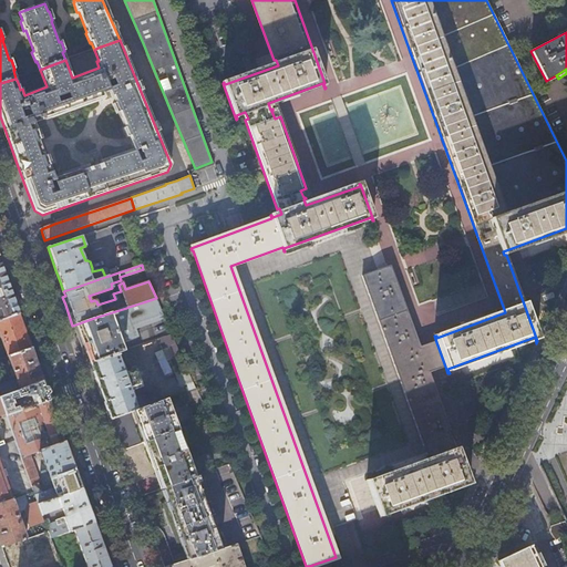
[(0,266),(0,320),(19,315),(12,298),(9,289),(7,282),(1,267),(0,266)]
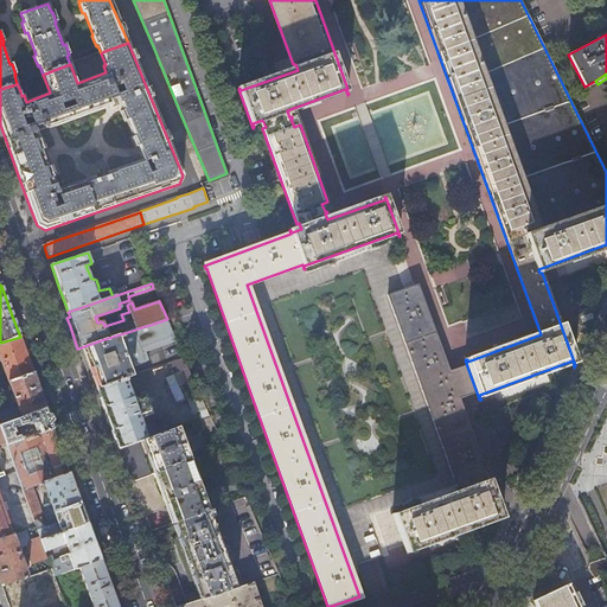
[(481,461),(459,400),(449,372),(419,286),(388,296),(426,402),(457,487),(461,486),(464,492),(395,516),(394,513),(363,524),(378,564),(408,554),(407,549),(499,516),(500,521),(502,518),(487,480),(486,480),(480,462),(481,461)]
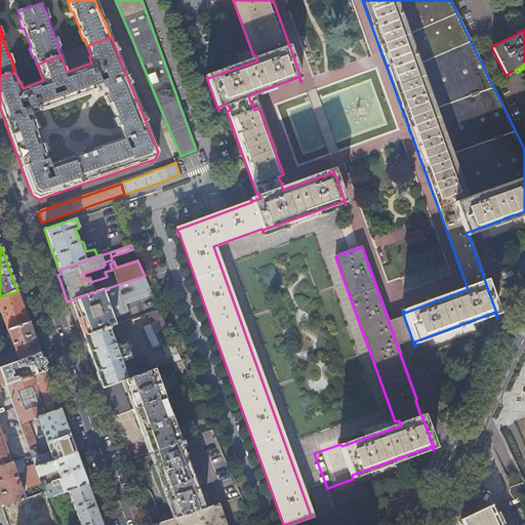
[(138,297),(152,293),(146,280),(145,276),(132,280),(138,297)]
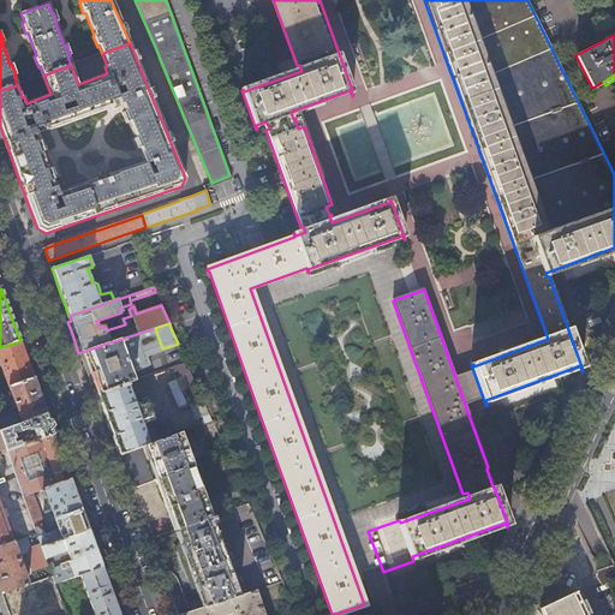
[(162,348),(155,328),(139,333),(137,334),(144,354),(162,348)]
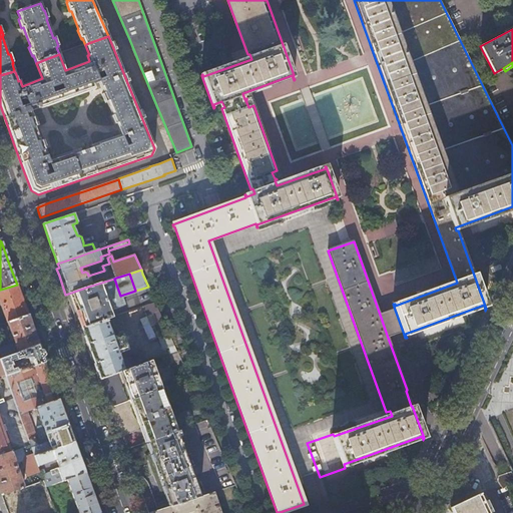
[(75,322),(78,321),(79,325),(81,329),(106,320),(109,320),(112,318),(108,310),(122,305),(120,296),(114,279),(88,287),(68,294),(65,295),(75,322)]
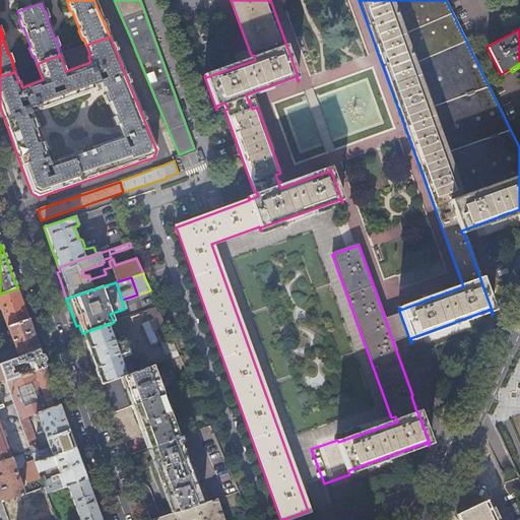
[(22,304),(17,288),(0,294),(0,308),(7,327),(28,319),(22,304)]
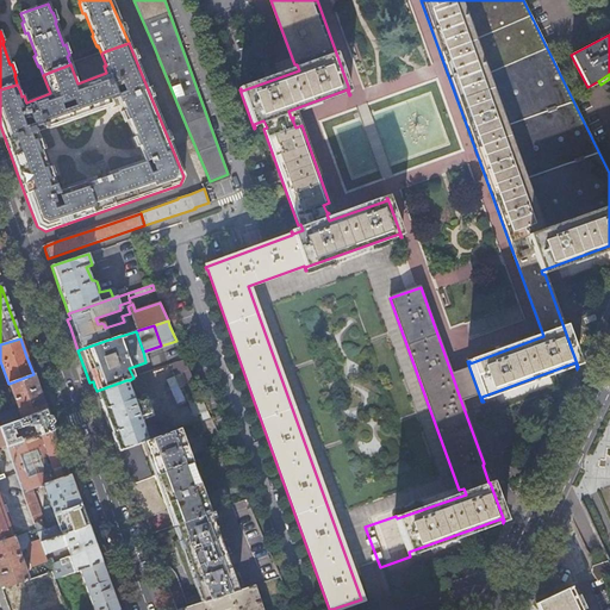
[(185,380),(192,378),(185,360),(169,366),(174,378),(182,374),(185,380)]
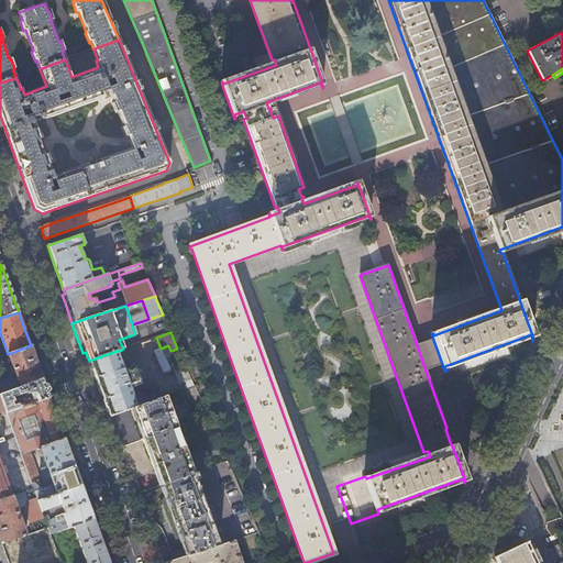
[(442,364),(433,340),(417,345),(426,371),(442,364)]
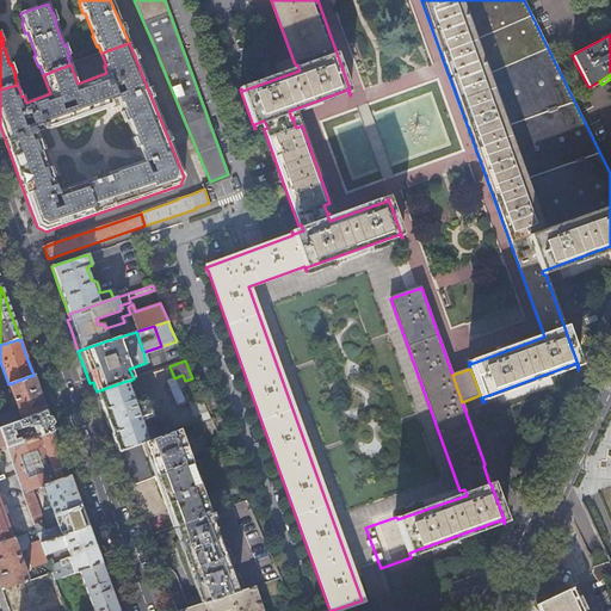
[(34,375),(8,384),(13,397),(10,399),(12,406),(16,405),(17,408),(22,420),(47,411),(39,392),(34,375)]
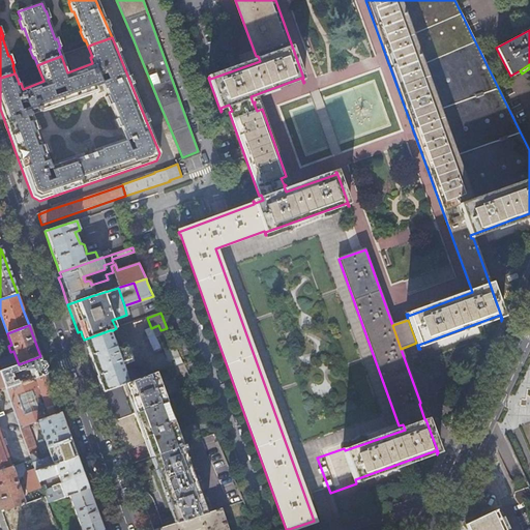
[(115,345),(110,330),(84,340),(88,352),(90,358),(94,369),(99,382),(102,392),(127,383),(153,374),(150,364),(147,363),(124,373),(121,361),(119,358),(129,354),(126,345),(116,349),(115,345)]
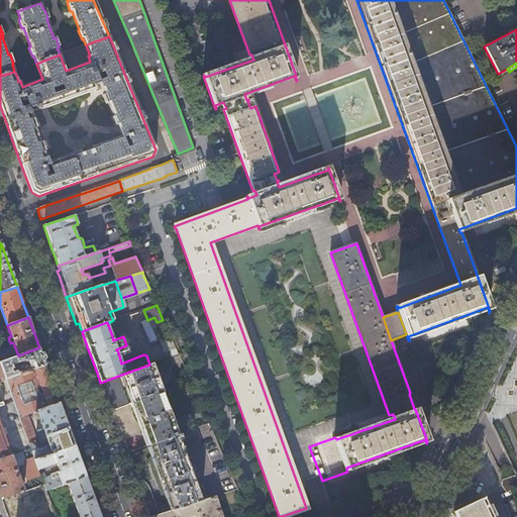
[(157,340),(170,336),(169,334),(165,324),(158,326),(161,332),(154,334),(157,340)]
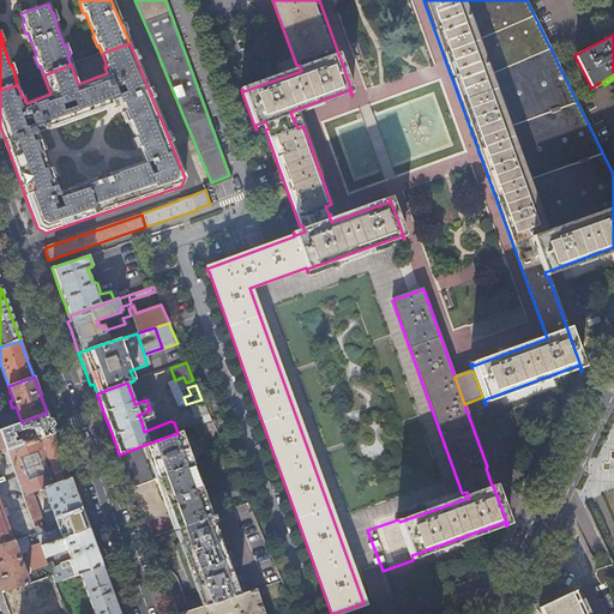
[(203,425),(211,421),(206,410),(199,413),(198,409),(193,411),(196,419),(202,416),(202,419),(200,420),(203,425)]
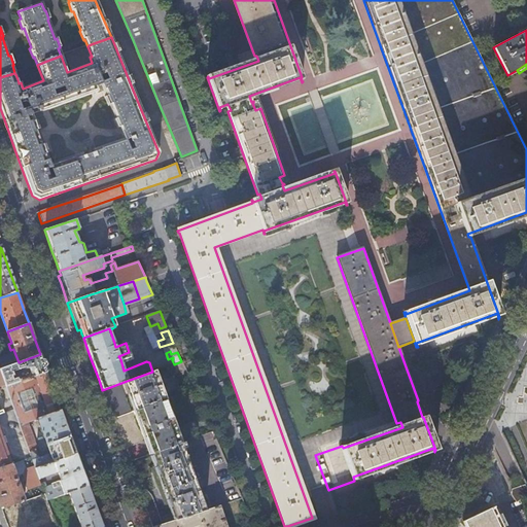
[(0,357),(0,369),(19,362),(14,352),(0,357)]
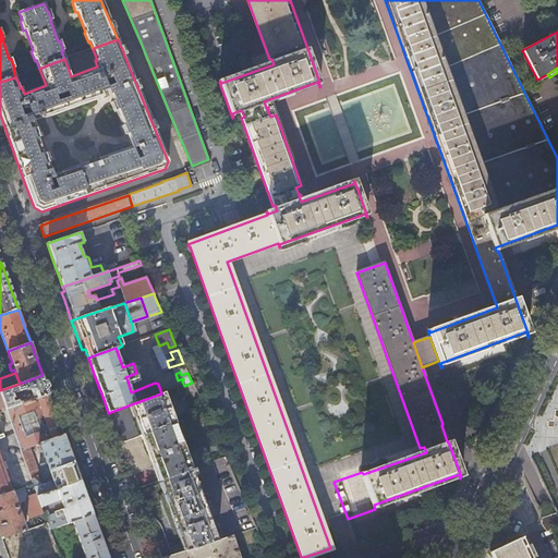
[(20,384),(0,390),(0,395),(4,408),(5,410),(21,404),(19,400),(13,402),(13,399),(15,398),(13,393),(27,388),(27,387),(28,390),(32,389),(35,399),(49,393),(46,384),(44,379),(43,375),(20,384)]
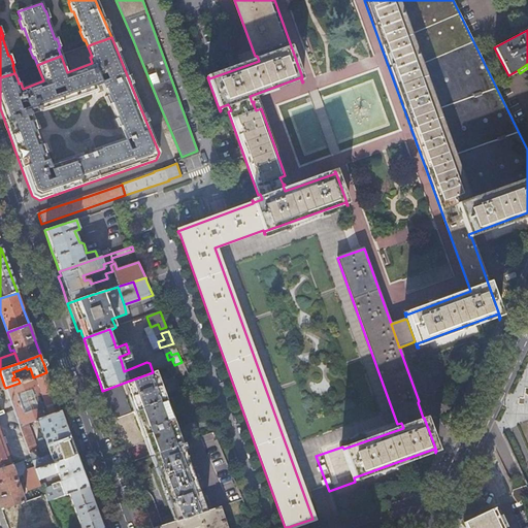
[(180,395),(194,390),(186,372),(182,362),(174,365),(170,366),(180,395)]
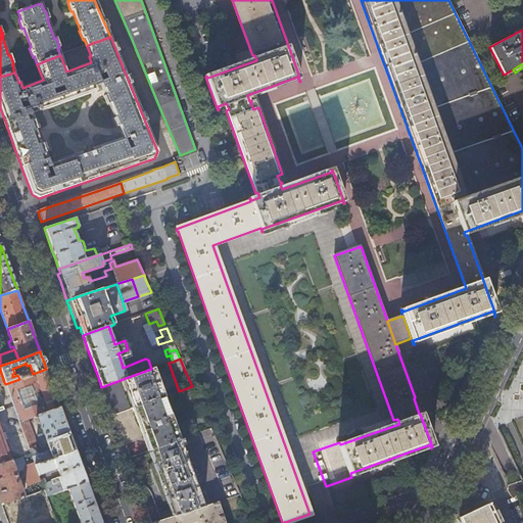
[(57,398),(46,369),(33,374),(19,379),(5,384),(5,385),(9,394),(13,407),(19,422),(28,419),(33,417),(60,407),(57,398)]
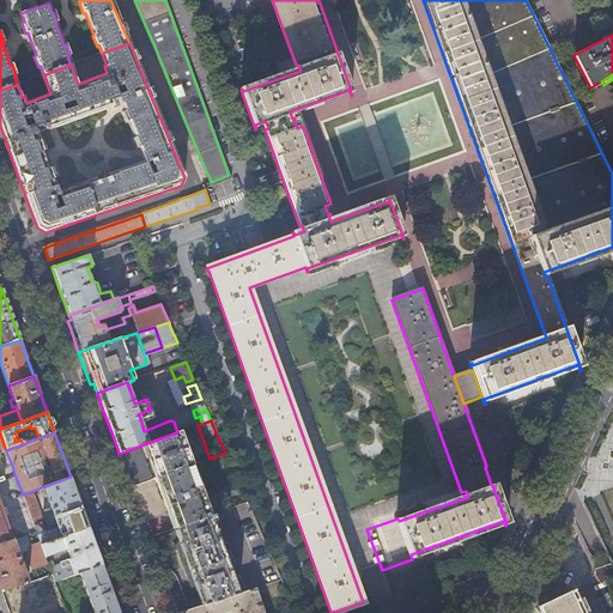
[(147,443),(119,454),(123,465),(127,477),(131,487),(153,479),(192,466),(184,449),(189,447),(188,441),(183,443),(178,432),(177,432),(147,443)]
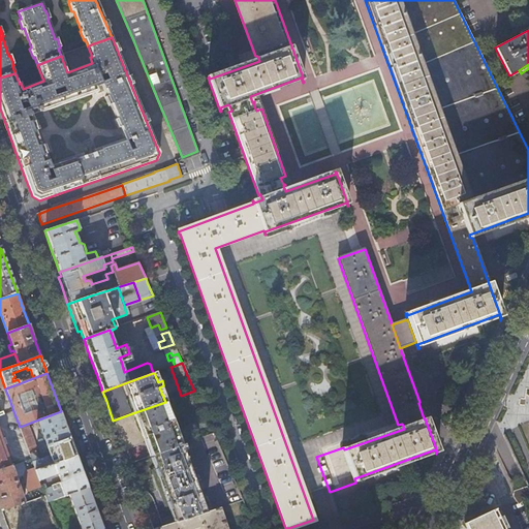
[(4,401),(8,412),(13,411),(9,399),(4,401)]
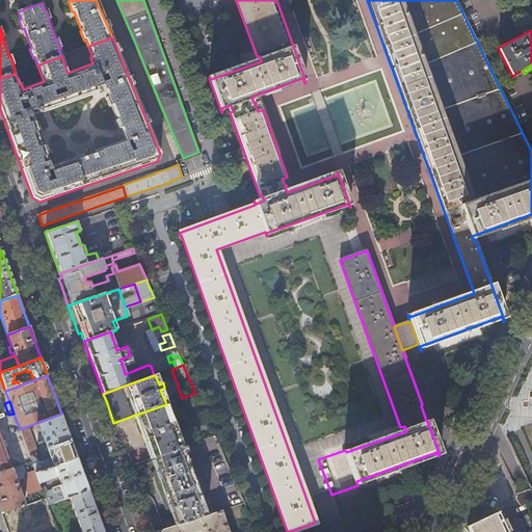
[(182,448),(182,447),(166,404),(133,416),(113,423),(117,433),(121,443),(125,453),(145,446),(148,445),(153,458),(161,455),(182,448)]
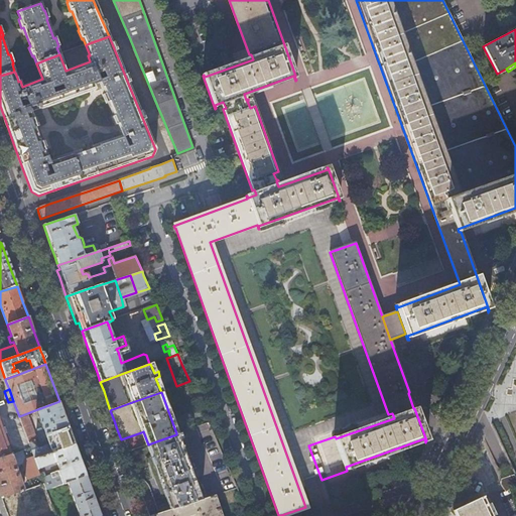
[(61,401),(59,402),(59,401),(32,411),(33,414),(36,413),(48,444),(31,450),(35,459),(75,444),(73,438),(72,436),(68,425),(65,417),(68,416),(65,408),(61,401)]
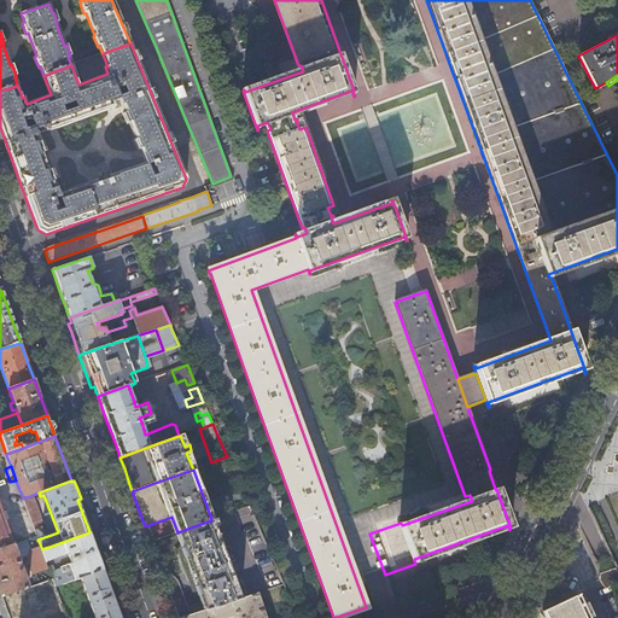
[(33,495),(23,499),(36,535),(45,531),(33,495)]
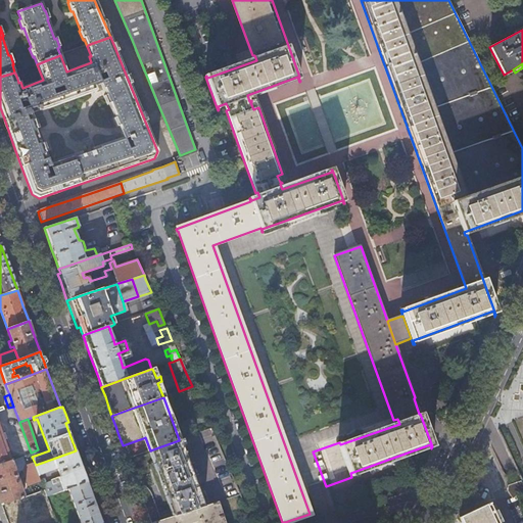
[(0,429),(0,465),(11,461),(0,429)]
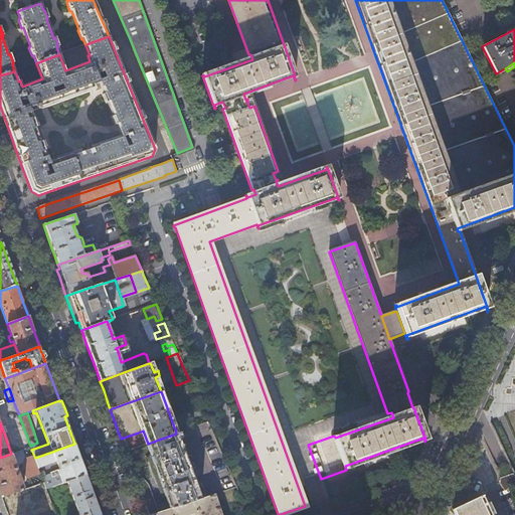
[(162,498),(166,496),(171,508),(191,502),(199,499),(192,478),(176,434),(156,441),(148,444),(147,444),(152,457),(147,459),(162,498)]
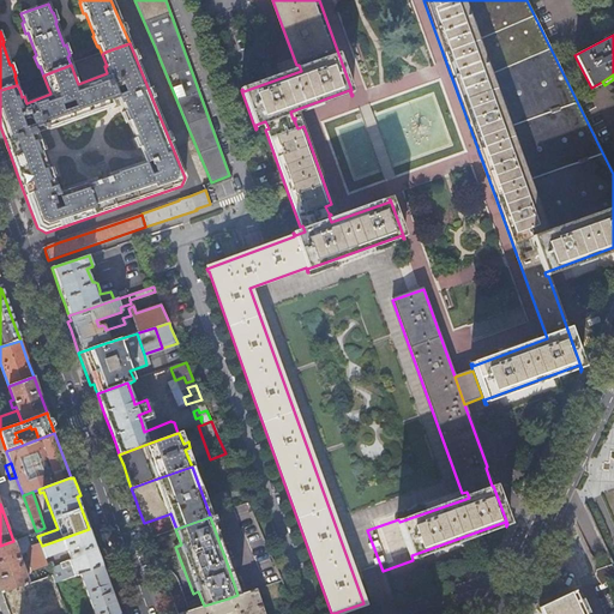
[(89,529),(42,546),(46,558),(67,551),(71,559),(59,564),(61,569),(61,570),(71,567),(74,576),(80,573),(102,566),(97,553),(95,547),(94,541),(89,529)]
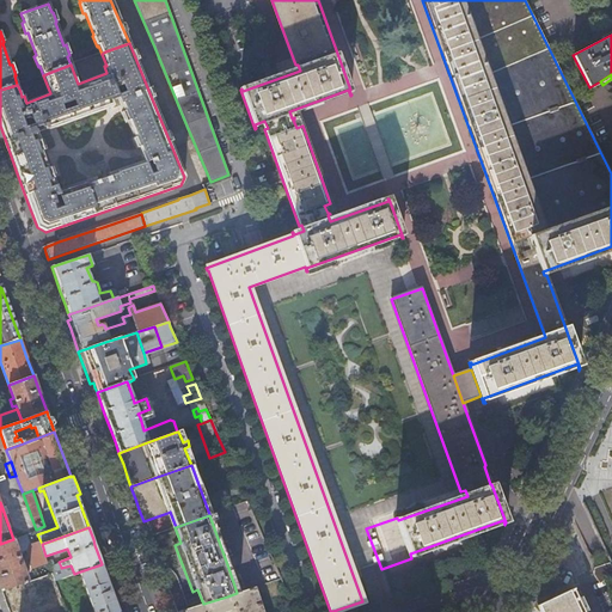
[(13,539),(0,544),(0,586),(1,591),(28,581),(22,563),(19,564),(18,562),(20,561),(18,556),(26,552),(32,568),(35,567),(38,577),(51,573),(50,569),(46,556),(42,544),(37,534),(36,531),(13,539)]
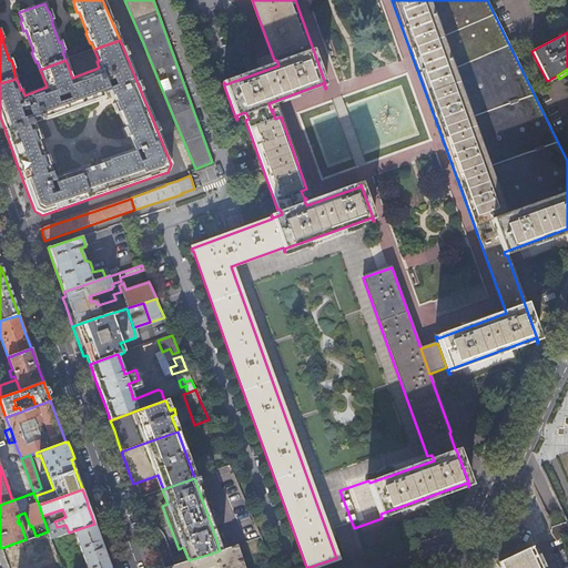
[(111,567),(104,550),(94,524),(74,530),(87,567),(111,567)]
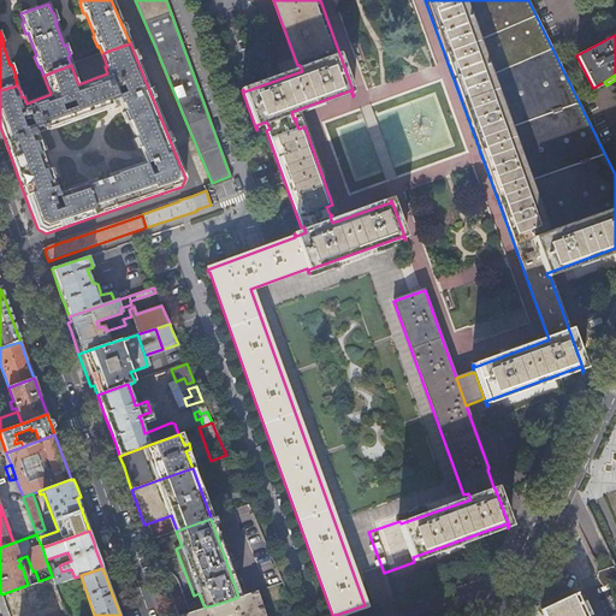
[(615,581),(615,572),(614,568),(599,574),(598,580),(604,590),(615,581)]
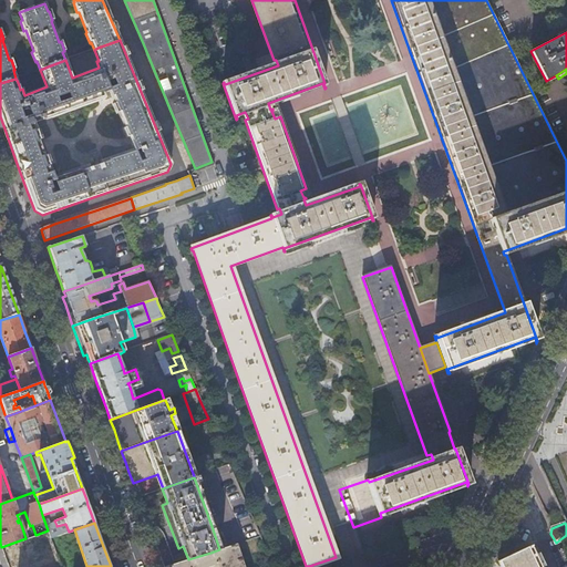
[(57,525),(47,527),(48,531),(51,538),(69,532),(65,524),(57,526),(57,525)]
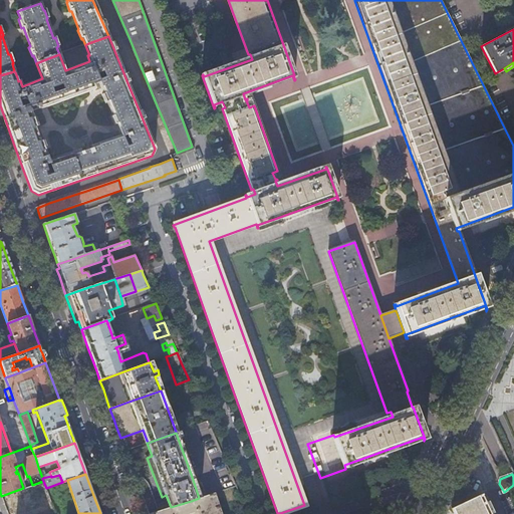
[(23,488),(1,496),(6,508),(48,493),(46,488),(43,481),(32,485),(23,488)]
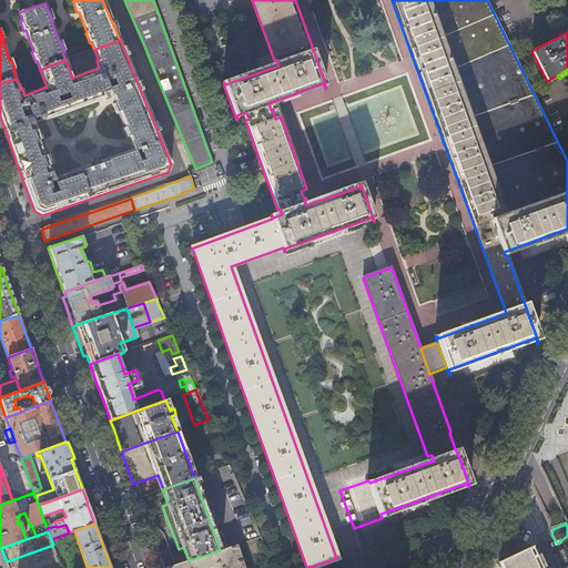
[(219,567),(242,567),(235,545),(220,550),(211,554),(189,560),(165,567),(206,567),(217,565),(219,567)]
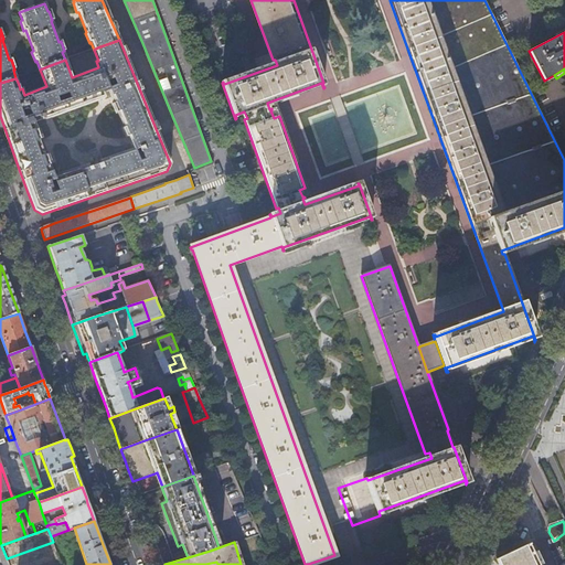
[(539,564),(529,543),(497,557),(500,564),(539,564)]
